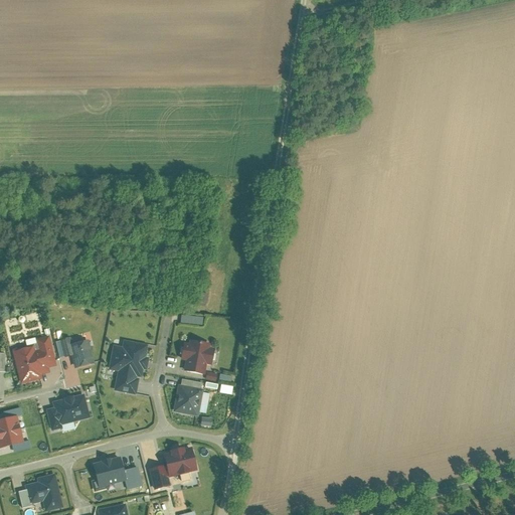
[(180,324),(201,325),(201,317),(180,317),(180,324)]
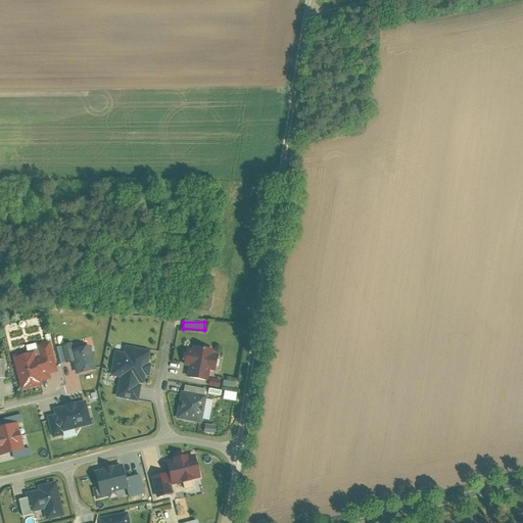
[(55,375),(48,344),(34,347),(35,352),(10,359),(19,395),(42,389),(40,384),(48,382),(47,377),(55,375)]
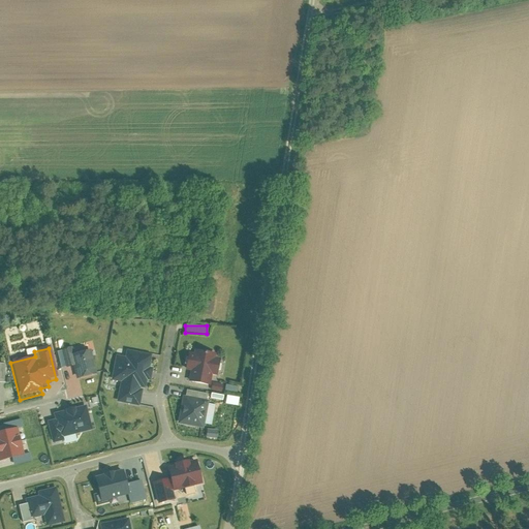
[(152,354),(126,349),(125,356),(116,354),(111,380),(121,382),(117,402),(139,406),(143,390),(147,391),(148,381),(151,381),(153,368),(150,368),(152,354)]
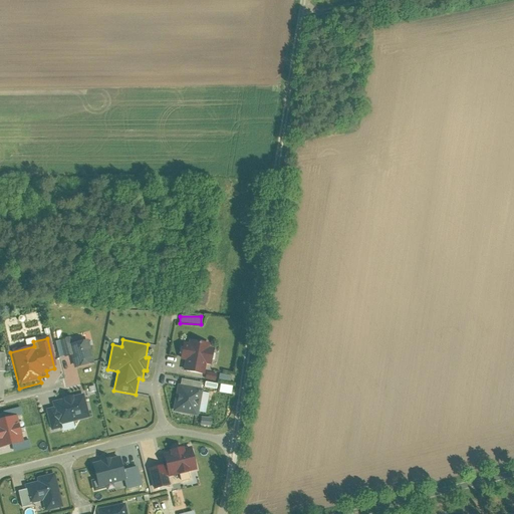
[(94,367),(86,341),(68,346),(67,341),(58,344),(63,361),(69,359),(73,373),(94,367)]
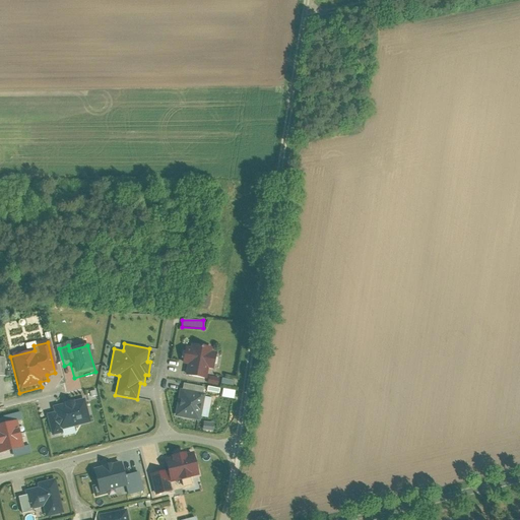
[(211,350),(189,346),(189,349),(184,348),(181,368),(186,369),(185,378),(205,381),(207,371),(211,372),(214,355),(210,355),(211,350)]
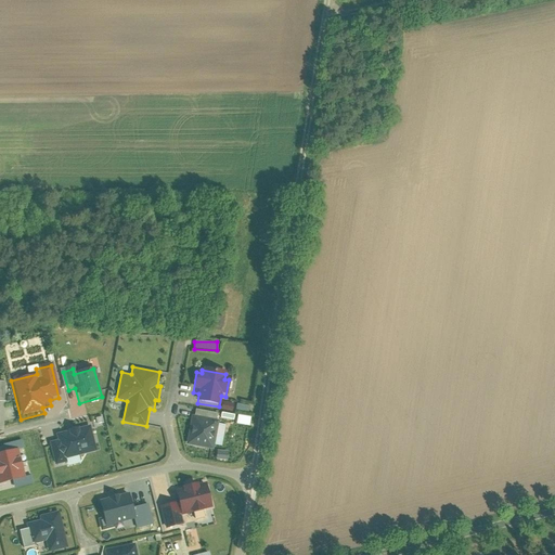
[(222,401),(220,410),(232,412),(233,404),(222,401)]
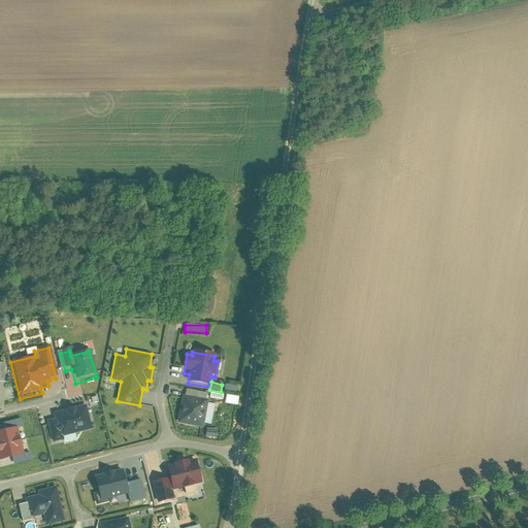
[(208,399),(183,395),(178,422),(204,426),(208,399)]
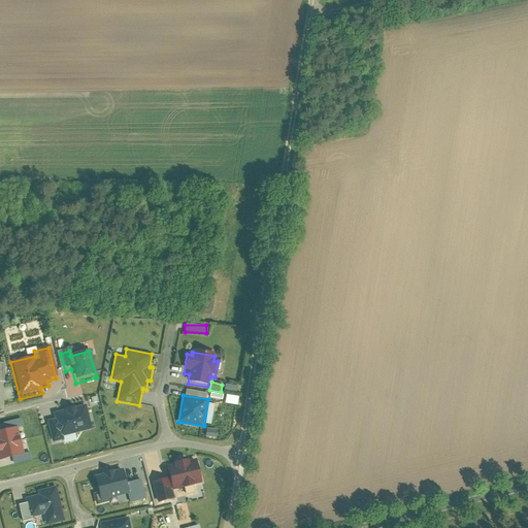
[(93,429),(87,403),(53,413),(55,418),(46,420),(53,442),(64,439),(63,436),(93,429)]
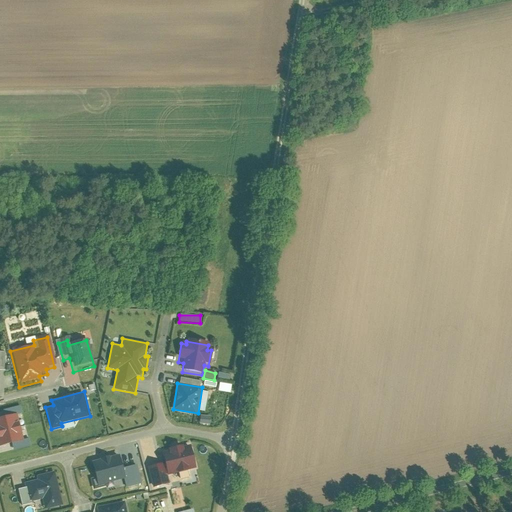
[(17,404),(0,409),(0,434),(24,428),(17,404)]
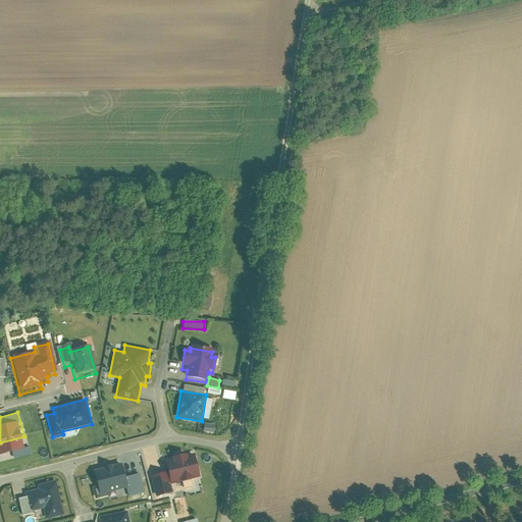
[(168,463),(164,464),(169,488),(179,486),(180,490),(191,487),(189,481),(197,479),(193,457),(185,459),(185,457),(168,461),(168,463)]
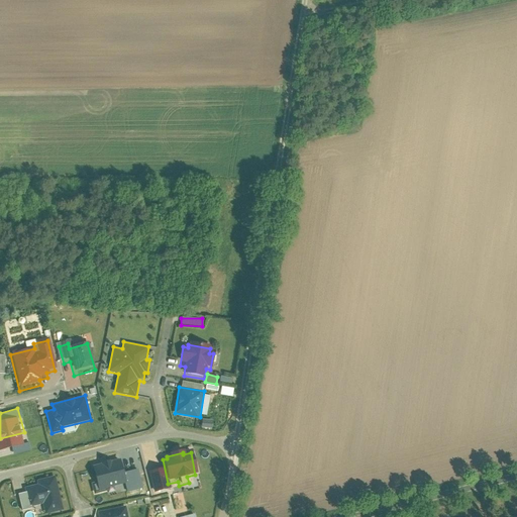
[(121,457),(93,466),(100,492),(128,485),(121,457)]
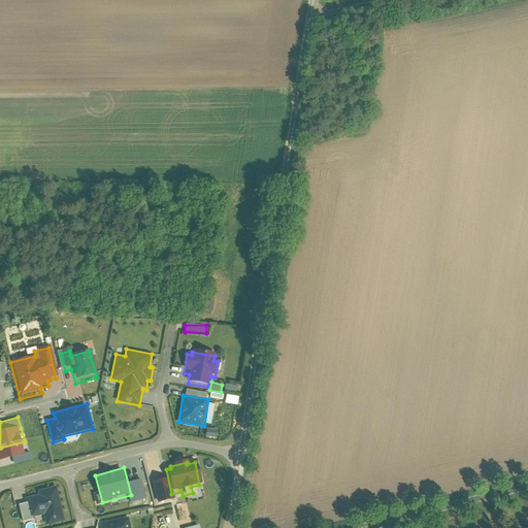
[(57,486),(37,491),(38,494),(25,497),(30,518),(43,515),(46,526),(66,522),(57,486)]
